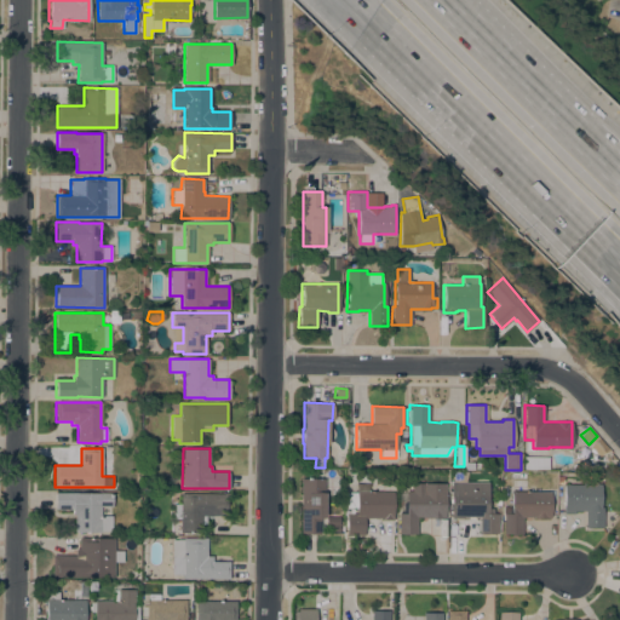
[(488,509),(493,507),(493,514),(498,514),(498,533),(480,533),(480,517),(463,517),(463,518),(452,518),(452,516),(451,516),(451,482),(453,482),(453,472),(466,472),(466,482),(488,482),(488,509)]
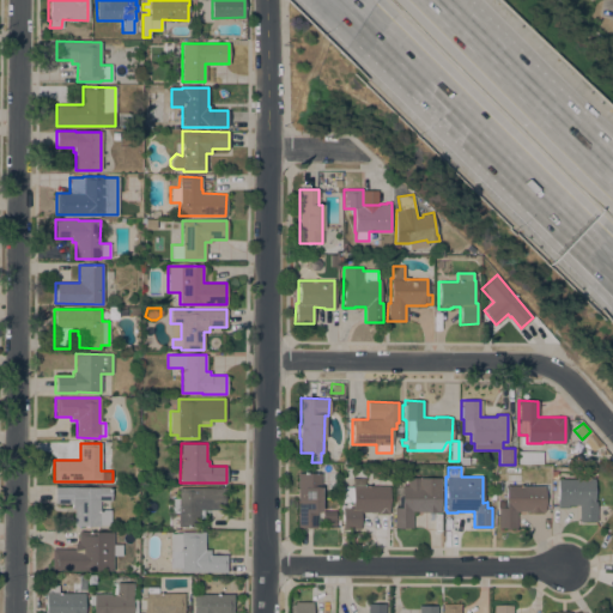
[(297,473),(321,473),(320,511),(316,511),(316,527),(297,527),(297,473)]
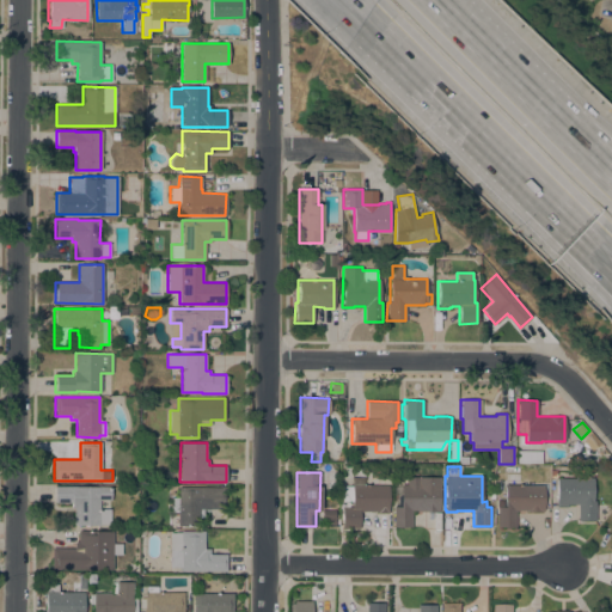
[(389,513),(377,513),(377,510),(359,510),(359,528),(342,528),(341,507),(352,507),(352,501),(342,501),(342,485),(352,485),(352,477),(363,477),(363,484),(368,484),(368,485),(389,485),(389,513)]
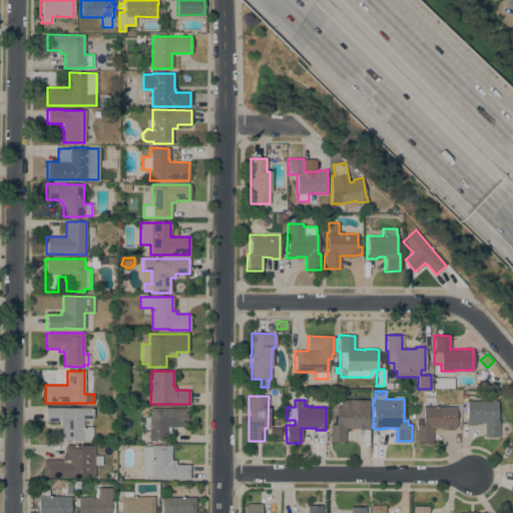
[(330,441),(330,408),(336,408),(336,406),(341,406),(341,400),(368,400),(369,428),(345,428),(345,441),(330,441)]
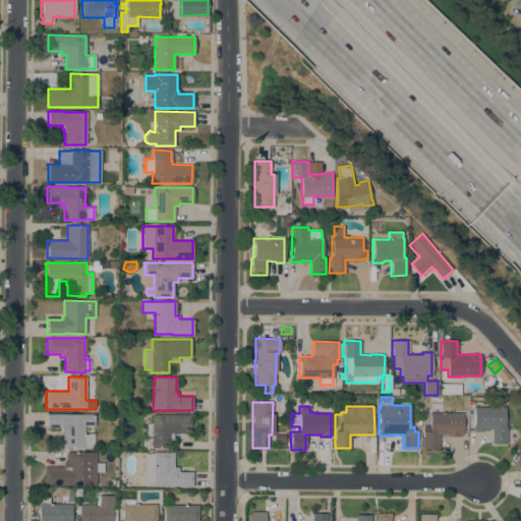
[(490,407),(490,406),(505,406),(505,426),(507,426),(507,443),(491,443),(491,429),(482,429),(482,431),(473,431),(473,407),(490,407)]
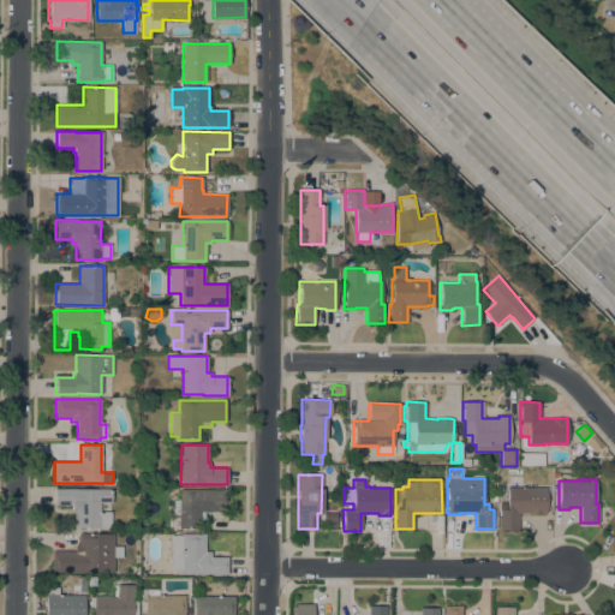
[(100,526),(100,527),(73,527),(73,511),(72,511),(72,505),(54,505),(54,488),(112,489),(112,502),(100,502),(100,515),(101,515),(101,526),(100,526)]
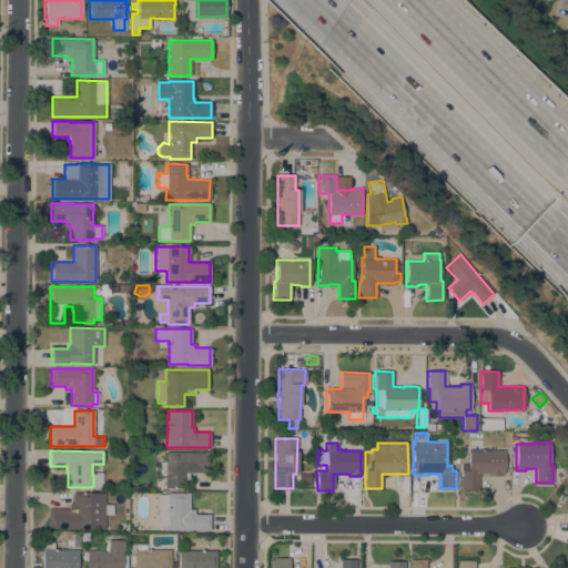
[(460,470),(468,470),(468,450),(504,450),(504,474),(478,474),(478,488),(460,488),(460,470)]
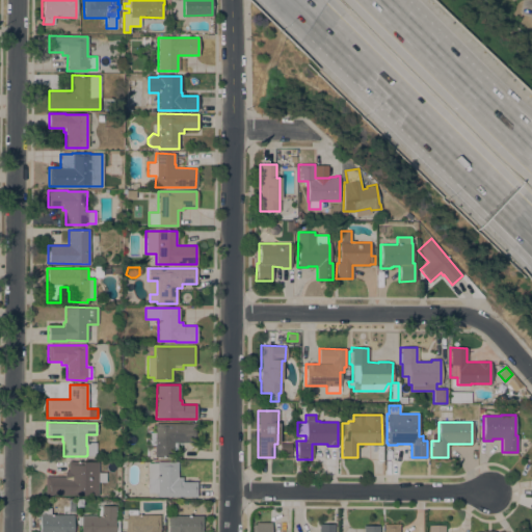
[(195,423),(195,442),(177,442),(177,449),(173,449),(173,457),(168,457),(155,457),(155,445),(147,445),(147,432),(155,432),(155,423),(195,423)]
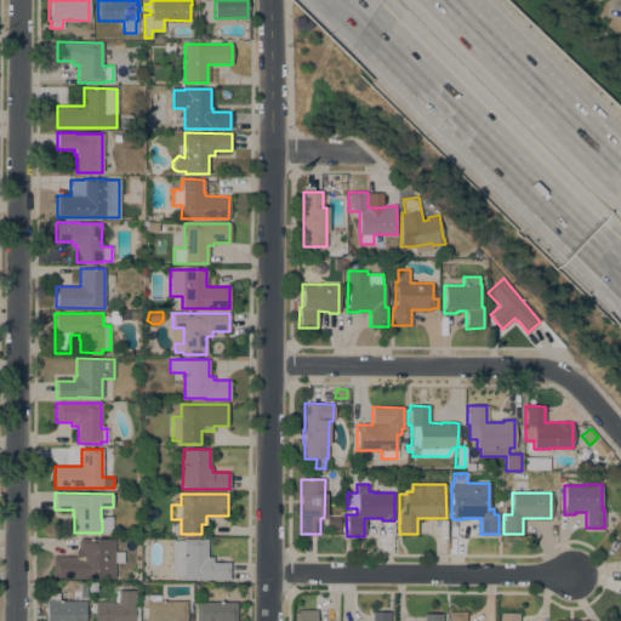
[(52,577),(52,556),(74,557),(74,550),(78,550),(78,537),(114,537),(114,551),(123,551),(123,562),(114,562),(114,579),(101,577),(52,577)]
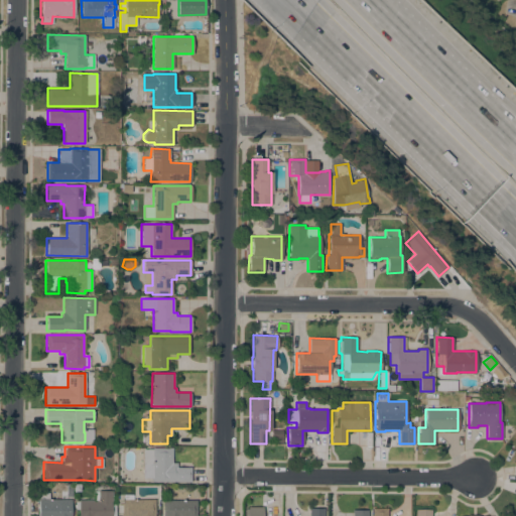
[(143,448),(152,449),(152,447),(172,447),(172,463),(176,463),(176,467),(190,467),(190,482),(186,482),(152,481),(152,478),(143,478),(143,448)]
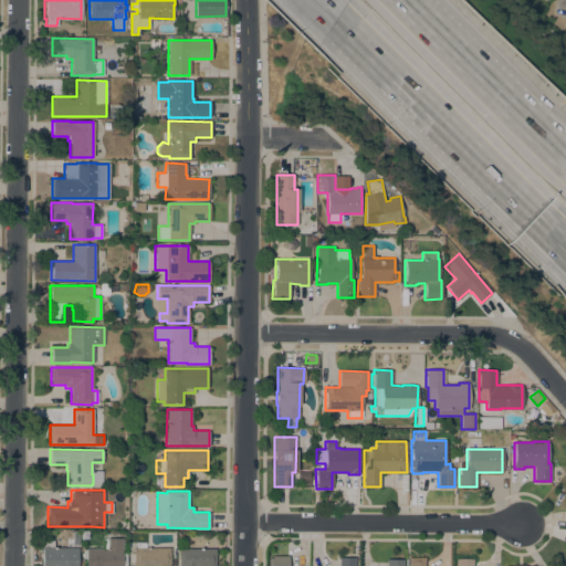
[(102,538),(123,538),(123,551),(122,551),(122,552),(127,552),(127,565),(85,565),(85,558),(82,558),(82,549),(85,549),(85,548),(102,548),(102,538)]
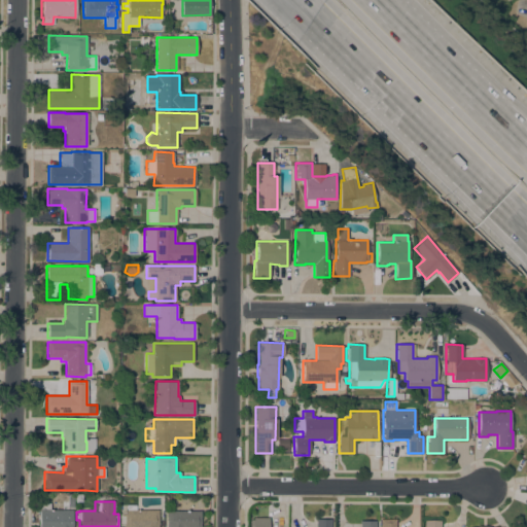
[(38,526),(39,502),(49,503),(49,510),(72,510),(72,526),(38,526)]
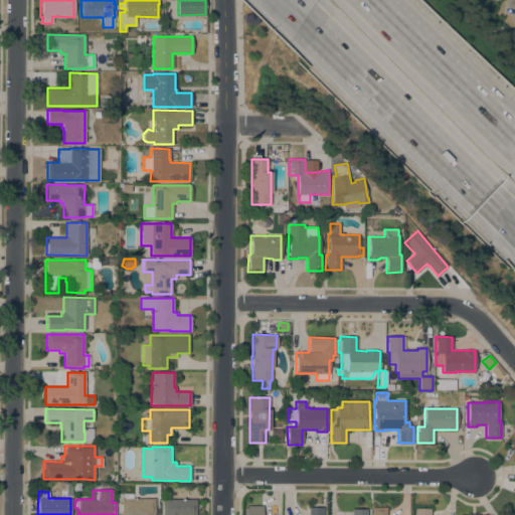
[(154,514),(121,514),(121,511),(117,511),(117,501),(121,501),(121,498),(123,498),(123,493),(133,493),(133,498),(154,498),(154,514)]
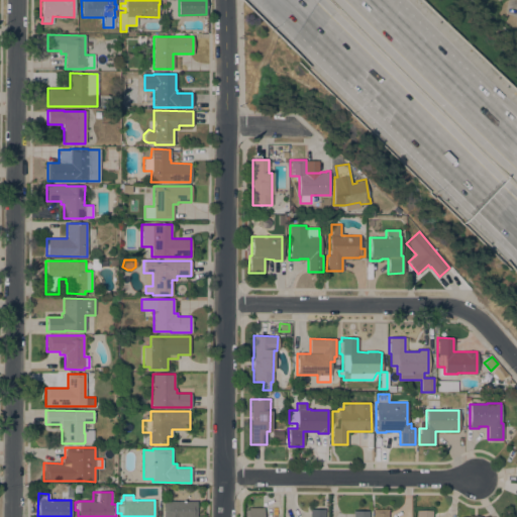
[(197,501),(197,516),(163,516),(163,501),(197,501)]
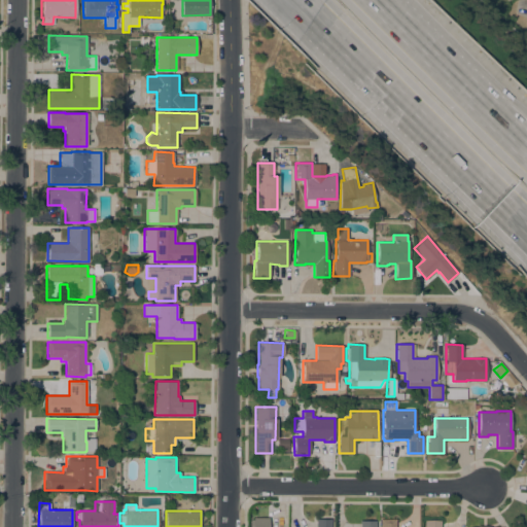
[(269,518),(269,526),(249,526),(250,520),(252,520),(252,517),(269,518)]
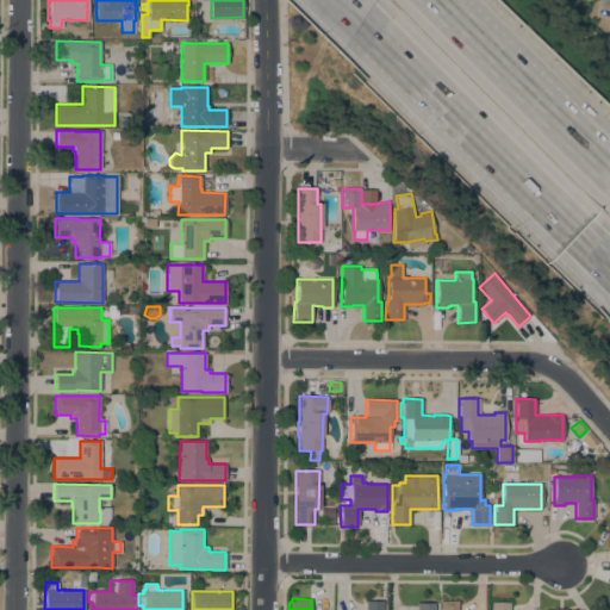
[(456,609),(456,599),(437,601),(437,609),(456,609)]
